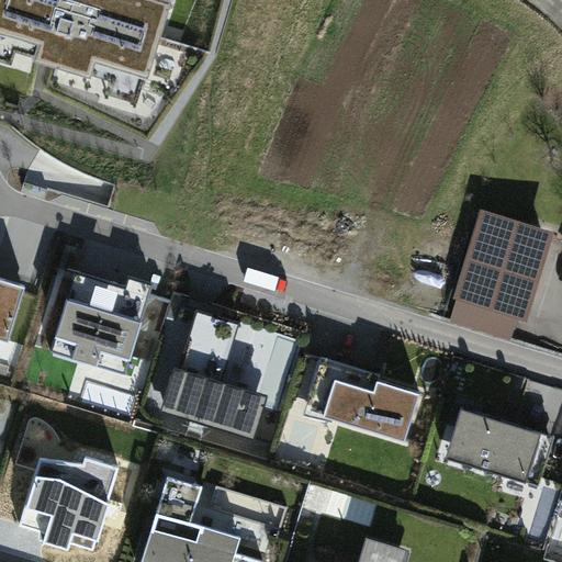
[(168,0),(0,0),(0,46),(142,90),(168,0)]
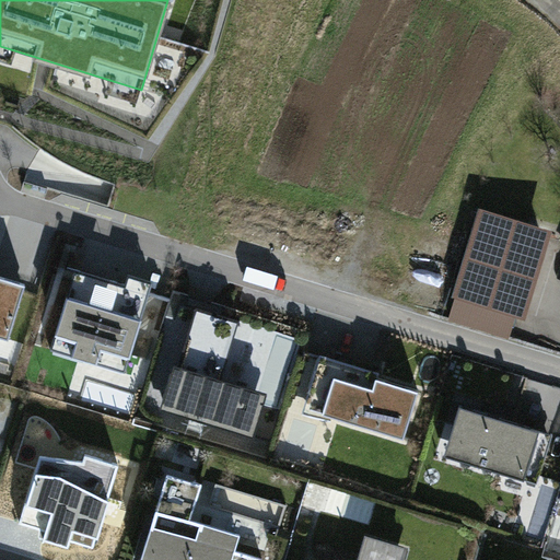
[(540,231),(482,214),(458,293),(516,311),(540,231)]
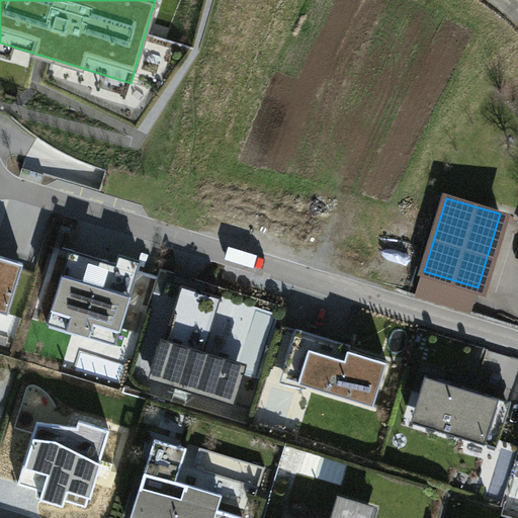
[(73,239),(51,312),(119,333),(142,260),(73,239)]
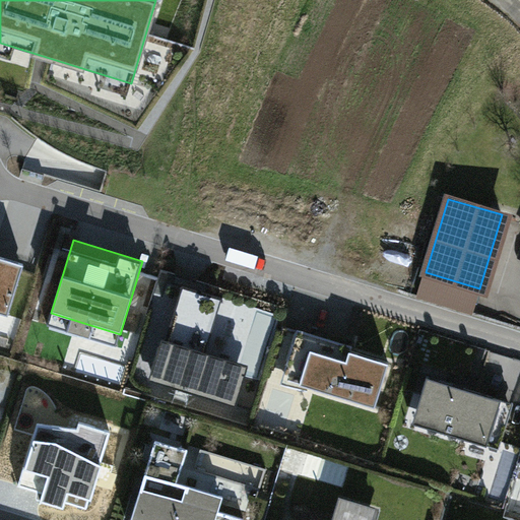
[(22,264),(0,257),(0,313),(6,315),(22,264)]
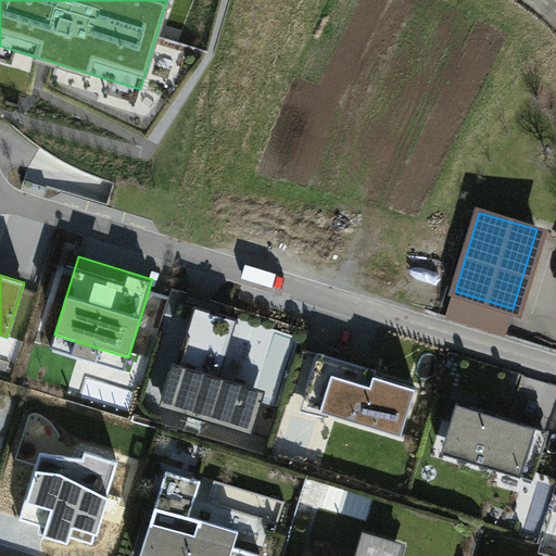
[(194,303),(166,396),(186,402),(182,412),(244,430),(254,397),(210,384),(231,314),(194,303)]
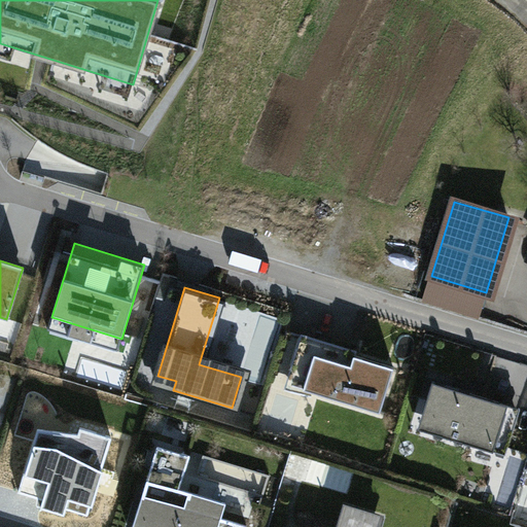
[(317,344),(304,389),(379,412),(393,367),(317,344)]
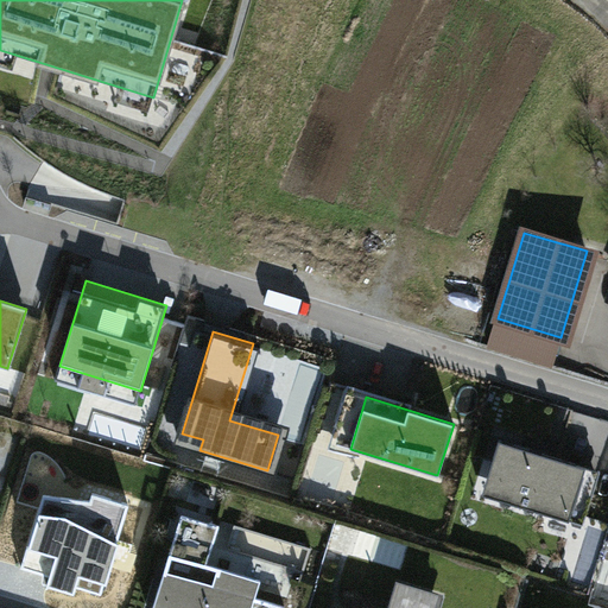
[(600,470),(498,439),(481,494),(583,525),(600,470)]
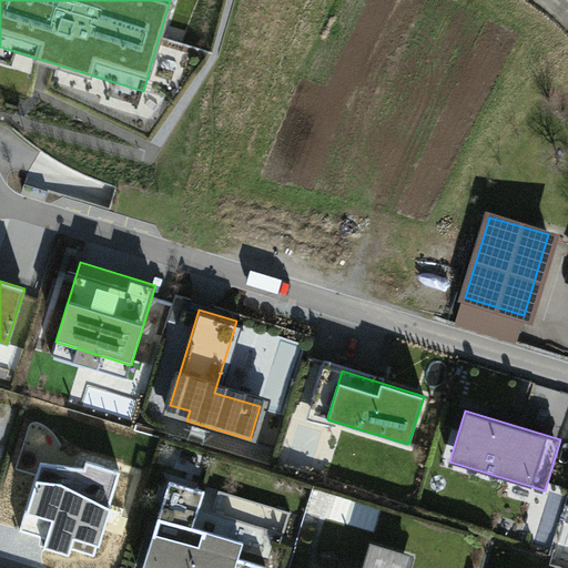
[(41,467),(22,530),(44,537),(41,549),(68,557),(70,547),(94,555),(118,474),(85,464),(82,472),(41,467)]
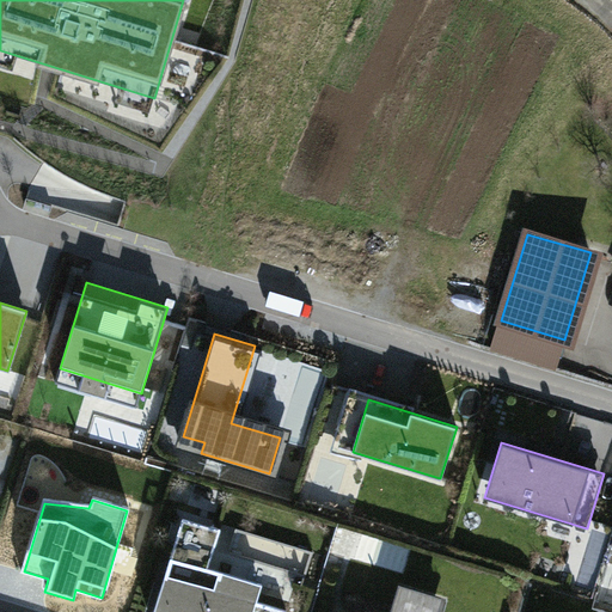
[(222,539),(183,526),(153,611),(282,611),(206,587),(222,539)]
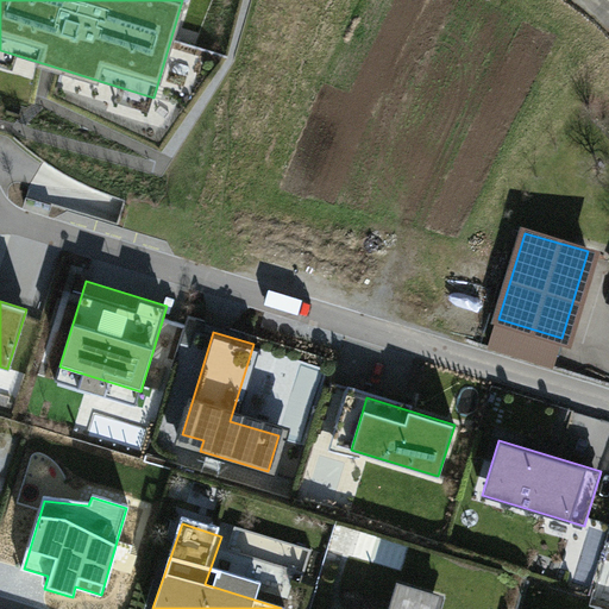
[(306,547),(282,551),(286,571),(309,567),(306,547)]
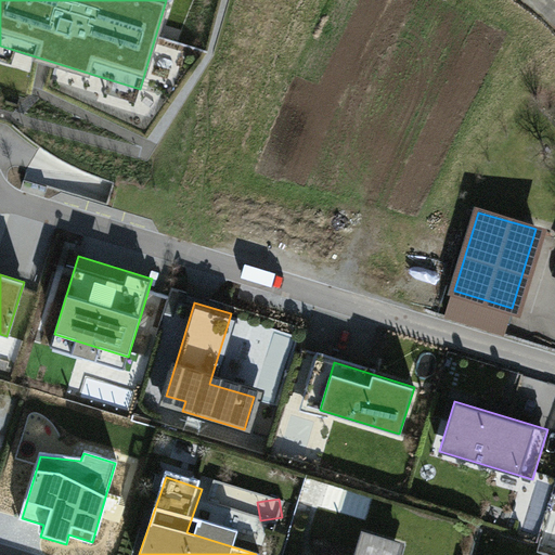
[(357,554),(412,554),(414,550),(364,534),(357,554)]
